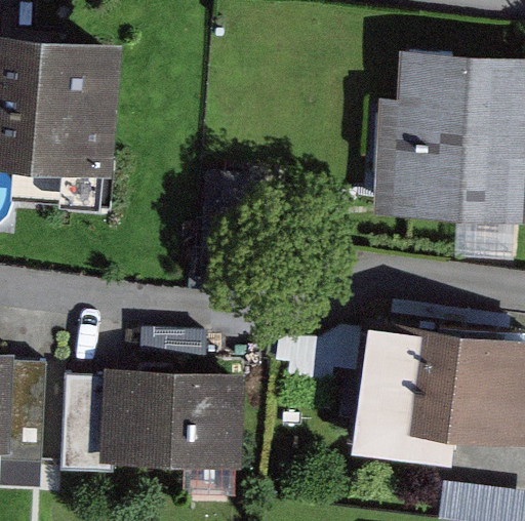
[(119,44),(0,35),(0,162),(110,171),(119,44)]
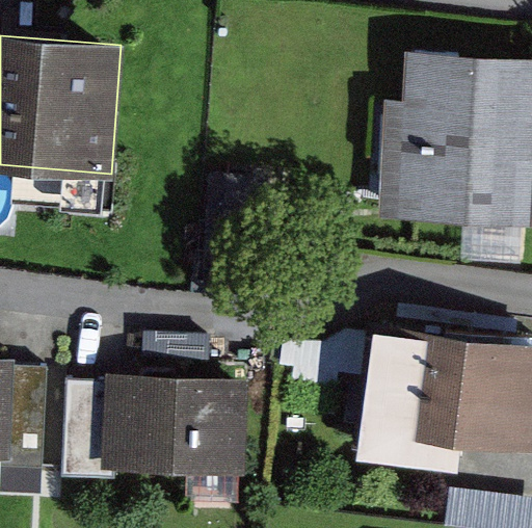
[(531,229),(531,66),(409,57),(398,220),(531,229)]
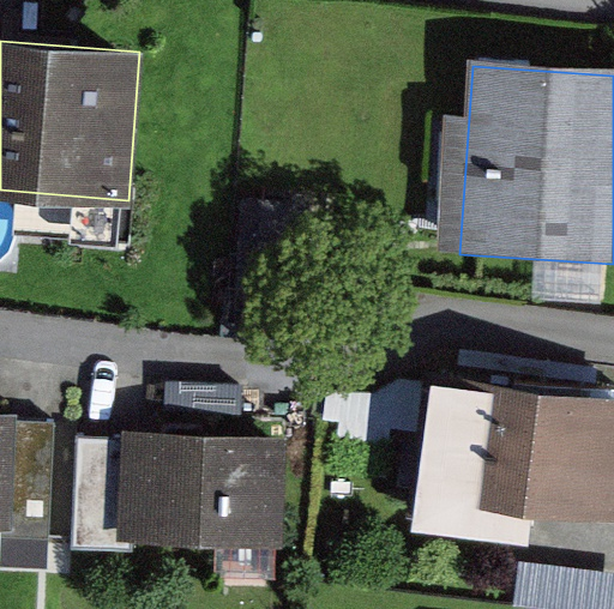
[(613,396),(431,373),(410,531),(545,548),(548,518),(613,525),(613,396)]
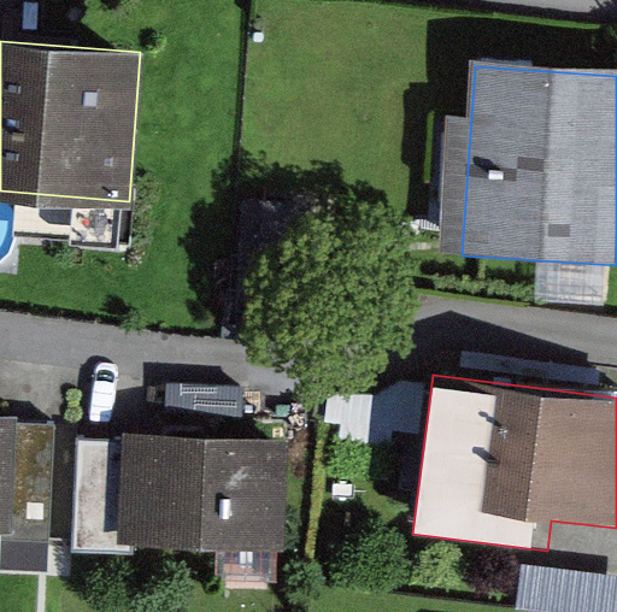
[(65,421),(0,416),(0,537),(58,541),(65,421)]
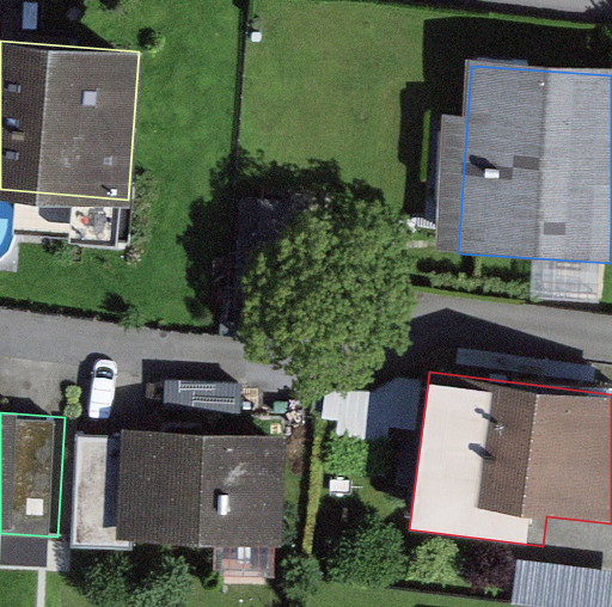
[(285,558),(289,439),(80,430),(75,550),(285,558)]
